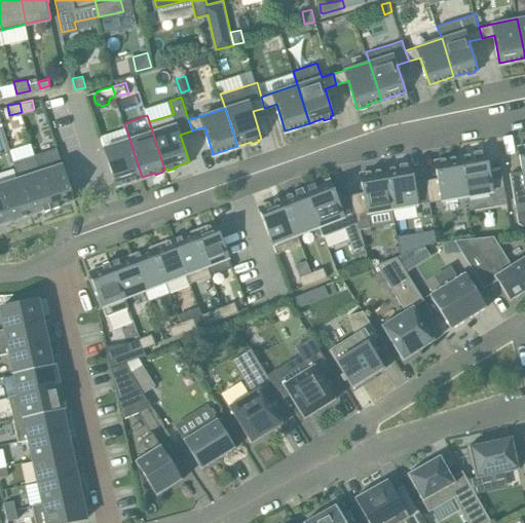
[(125,126),(101,135),(105,146),(117,185),(141,177),(142,177),(129,139),(125,126)]
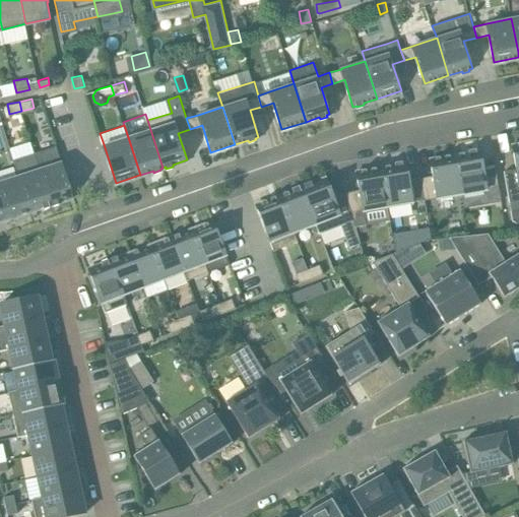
[(518,141),(513,143),(517,167),(505,170),(510,200),(518,198),(518,141)]
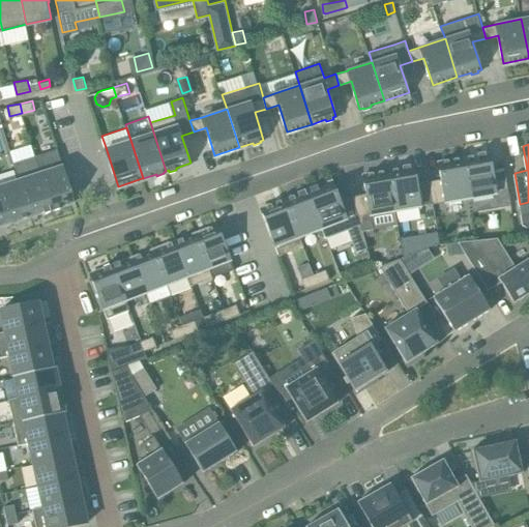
[(75,200),(58,149),(35,156),(40,172),(52,207),(54,207),(54,209),(61,207),(60,205),(75,200)]
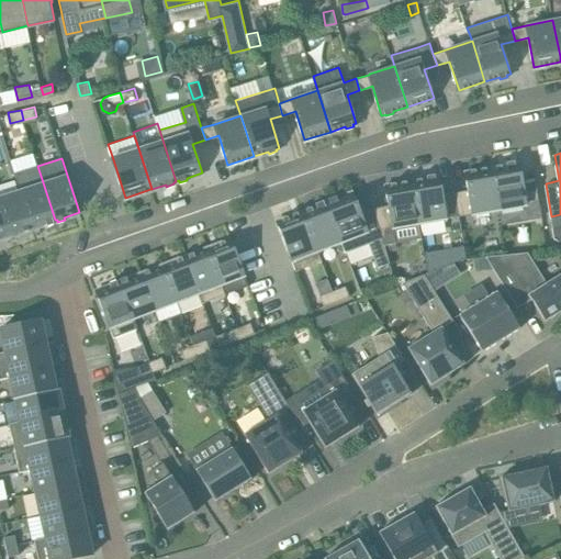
[(507,163),(492,165),(500,208),(526,203),(539,201),(537,189),(535,176),(522,178),(519,160),(515,161),(515,159),(506,160),(507,163)]
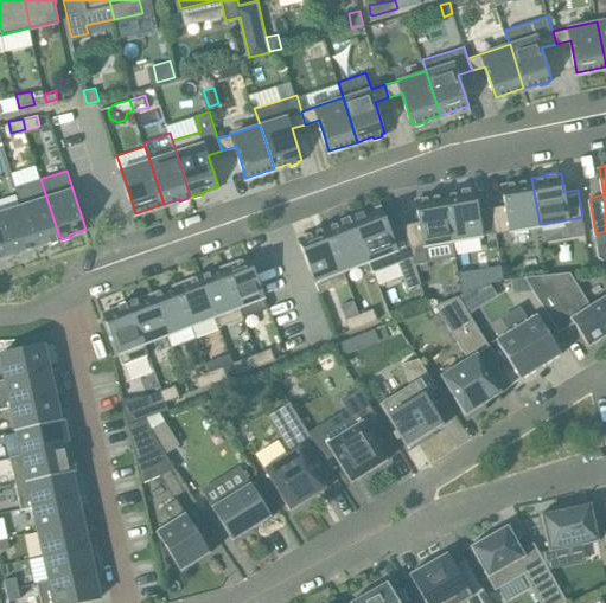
[(505,203),(491,205),(493,218),(496,231),(510,229),(540,224),(531,178),(503,184),(505,203)]
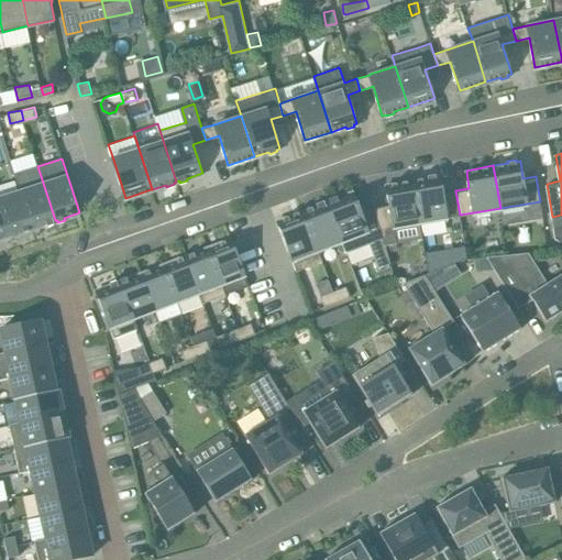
[(33,228),(47,223),(47,226),(55,222),(54,221),(55,220),(53,211),(43,183),(37,166),(15,173),(21,190),(25,202),(29,216),(31,222),(33,228)]
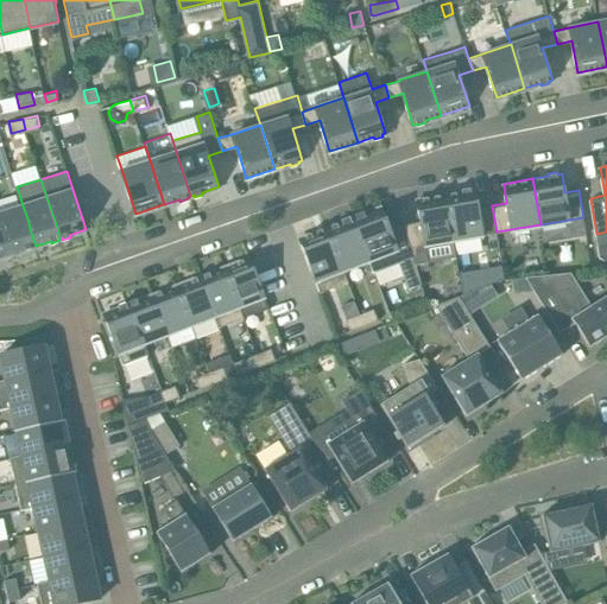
[(462,191),(446,194),(454,239),(482,234),(497,231),(494,218),(492,205),(479,208),(475,189),(470,189),(470,186),(462,189),(462,191)]
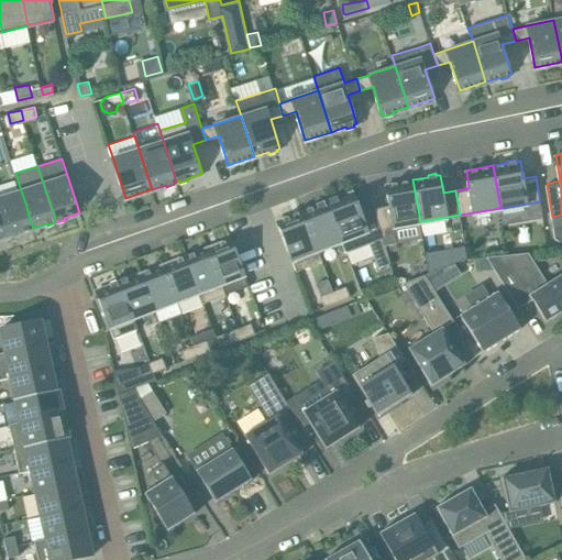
[(389,204),(375,207),(383,237),(385,244),(398,241),(395,226),(420,221),(412,179),(386,184),(389,204)]
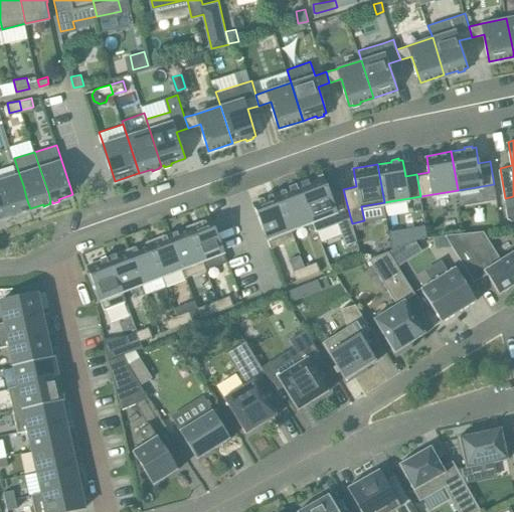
[(30,208),(19,174),(0,179),(0,185),(9,215),(30,208)]
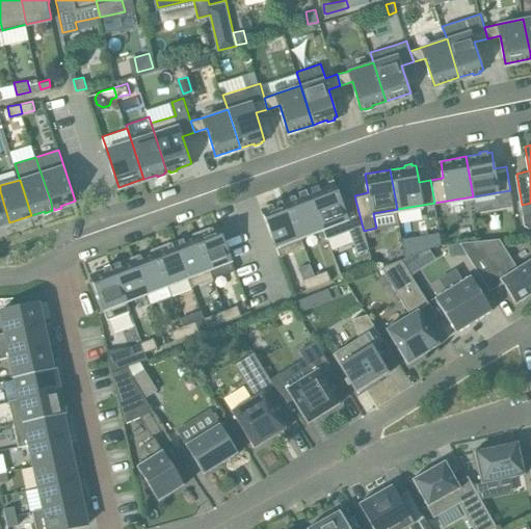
[(312,188),(310,189),(327,237),(352,228),(362,223),(354,195),(341,199),(334,180),(319,185),(318,184),(311,186),(312,188)]
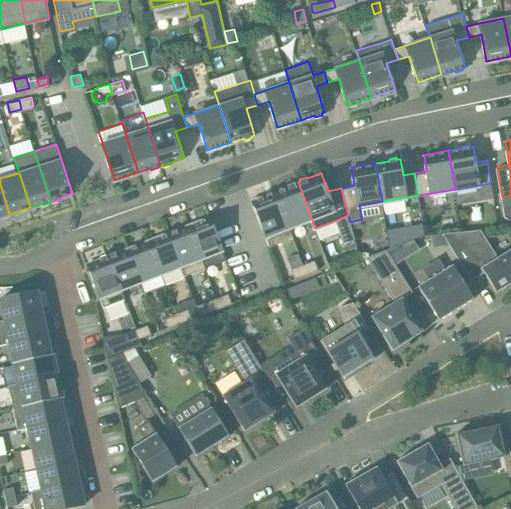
[(288,185),(276,190),(293,236),(294,236),(290,227),(311,219),(315,228),(298,182),(295,183),(295,181),(288,184),(288,185)]
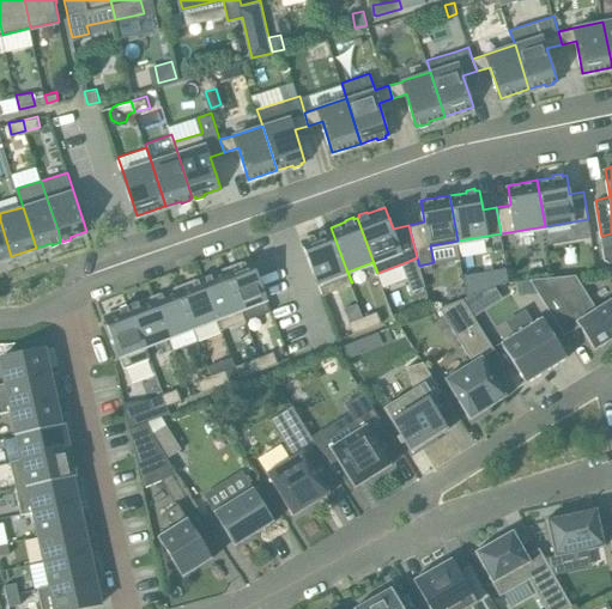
[(0,259),(11,256),(0,220),(0,259)]
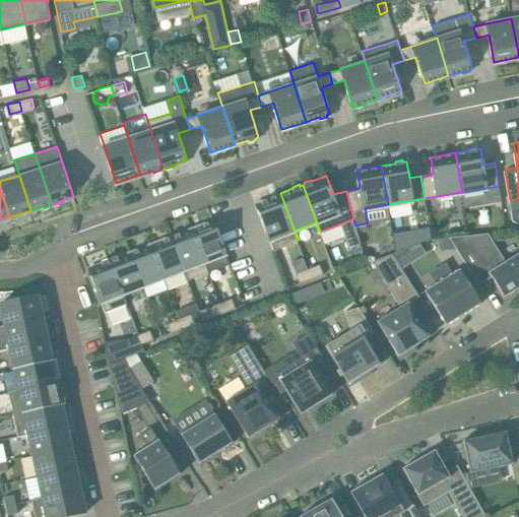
[(298,240),(280,193),(256,202),(274,249),(298,240)]
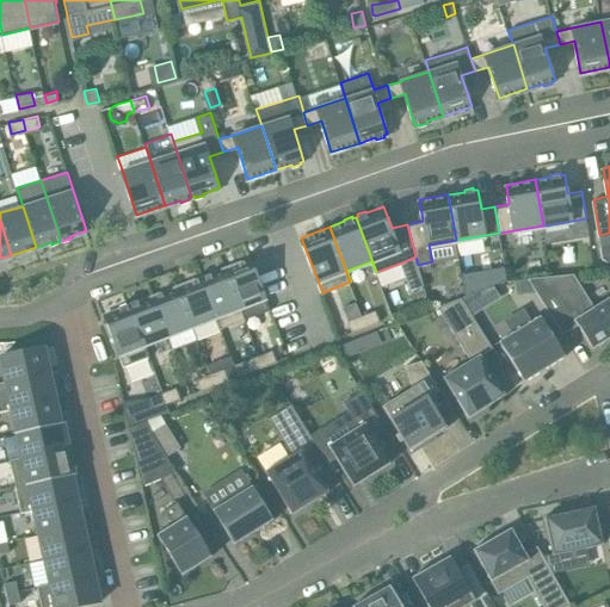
[(226,267),(245,319),(271,308),(251,256),(226,267)]
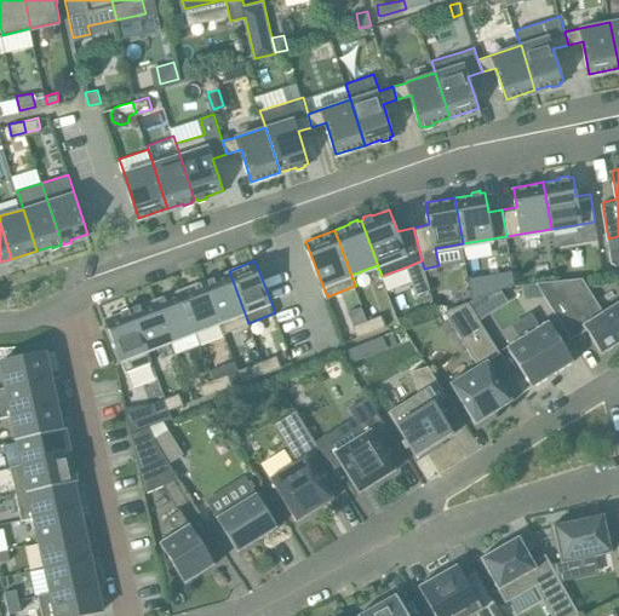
[(248,323),(229,271),(205,280),(224,332),(248,323)]
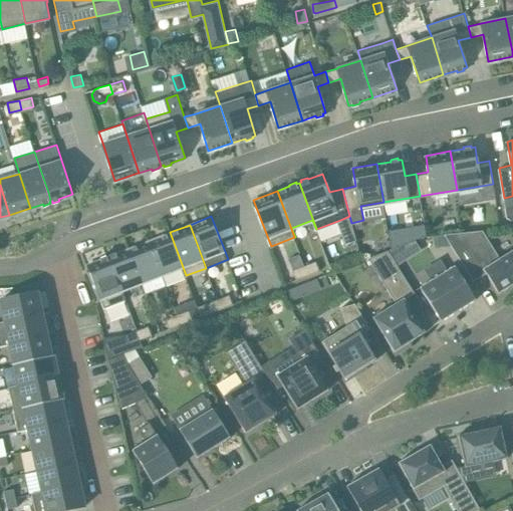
[(452,245),(472,276),(484,268),(499,292),(512,283),(512,248),(500,257),(483,229),(445,233),(452,245)]
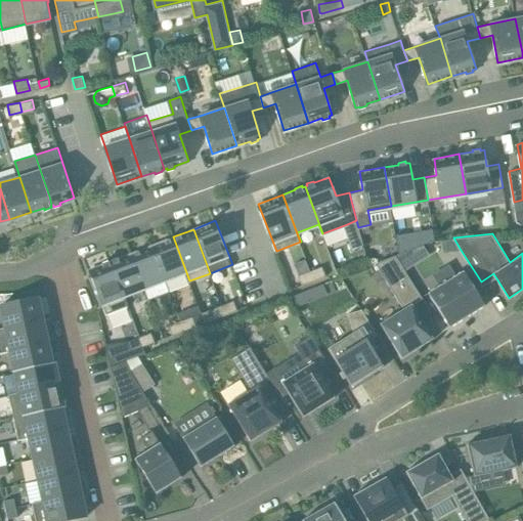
[(173,236),(153,245),(166,279),(185,272),(188,281),(189,280),(173,236)]
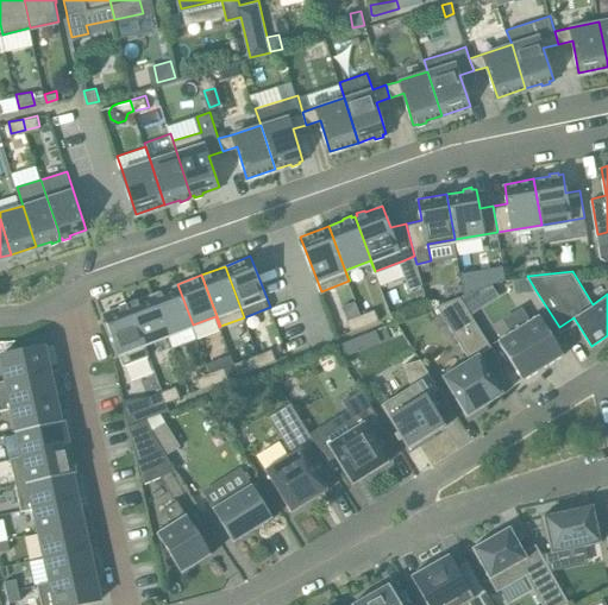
[(527,276),(515,277),(516,291),(536,290),(527,276)]
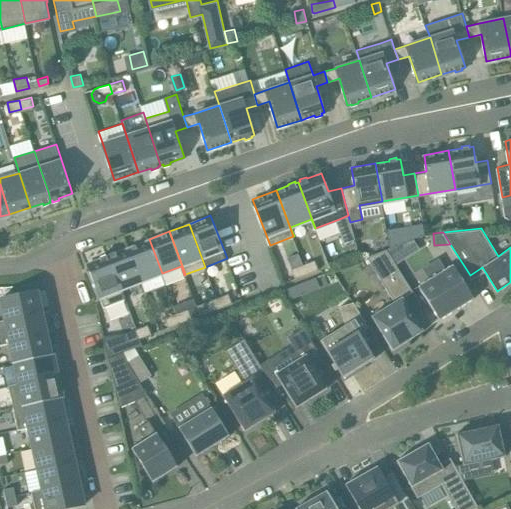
[(129,247),(141,281),(162,273),(149,239),(129,247)]
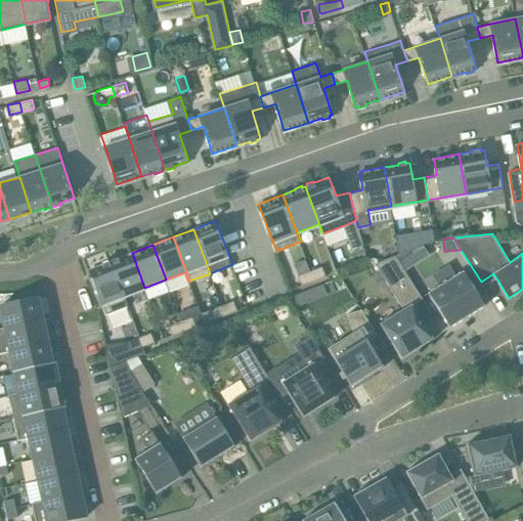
[(132,253),(119,258),(118,256),(112,259),(113,260),(111,261),(124,295),(144,288),(132,253)]
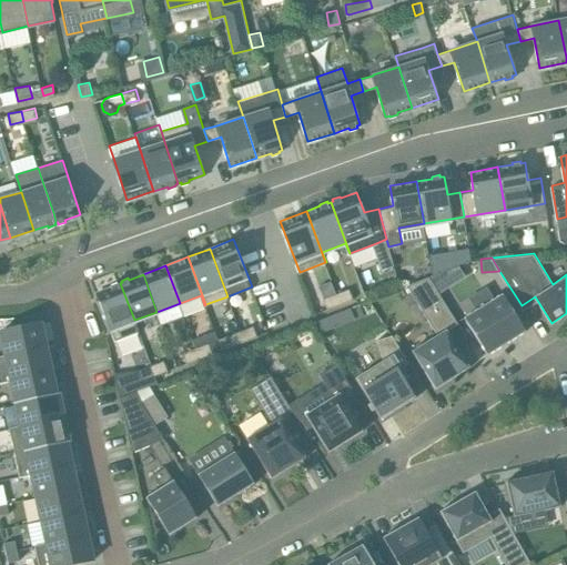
[(457,321),(428,275),(407,284),(407,285),(418,281),(427,296),(418,303),(438,333),(412,350),(436,387),(471,365),(446,328),(457,321)]
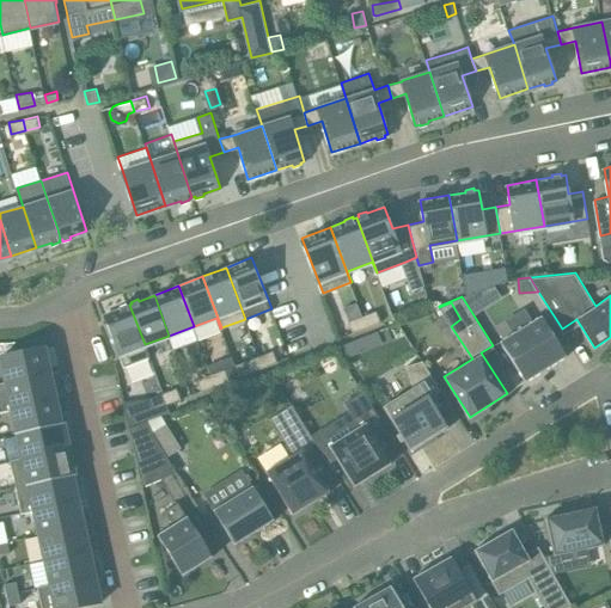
[(145,344),(129,305),(128,305),(127,304),(120,306),(121,308),(104,314),(124,366),(150,356),(145,344)]
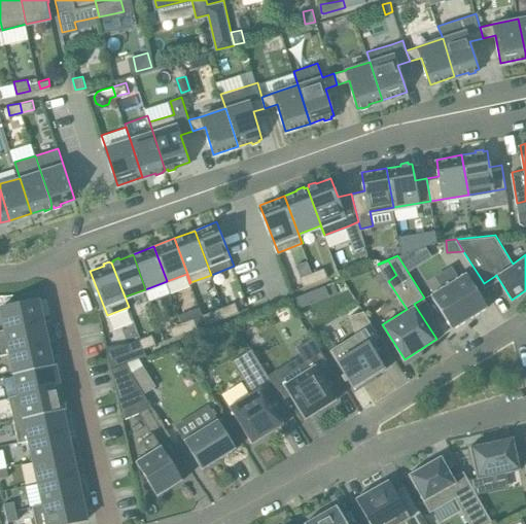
[(324,266),(313,271),(316,281),(328,276),(324,266)]
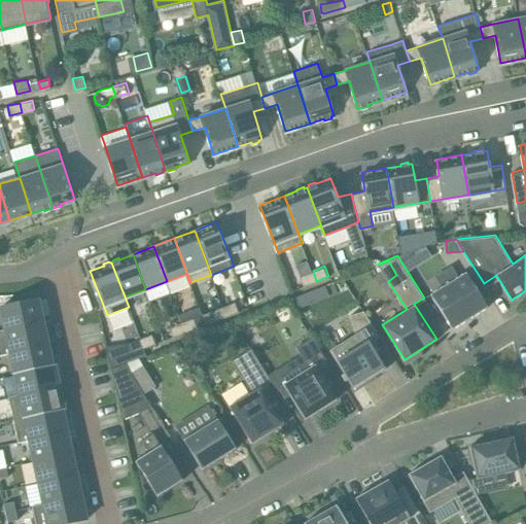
[(313,271),(301,275),(305,285),(316,281),(313,271)]
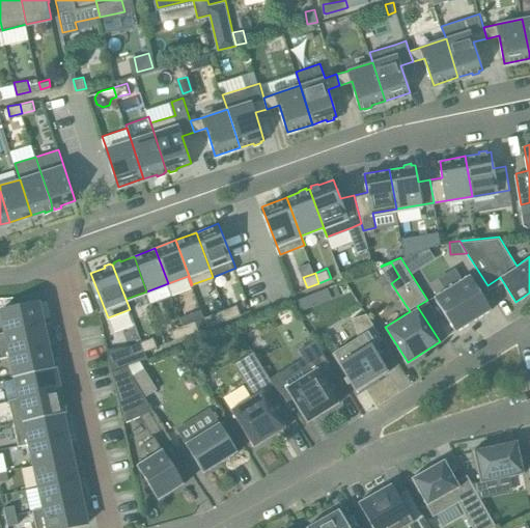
[(492,308),(470,273),(435,295),(456,330),(492,308)]
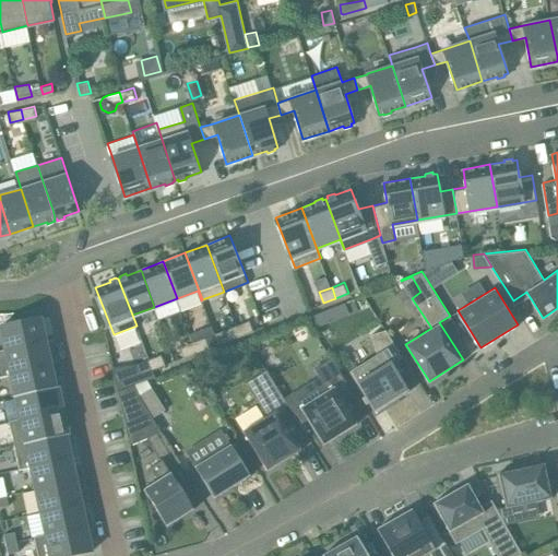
[(322,310),(307,317),(313,327),(327,321),(322,310)]
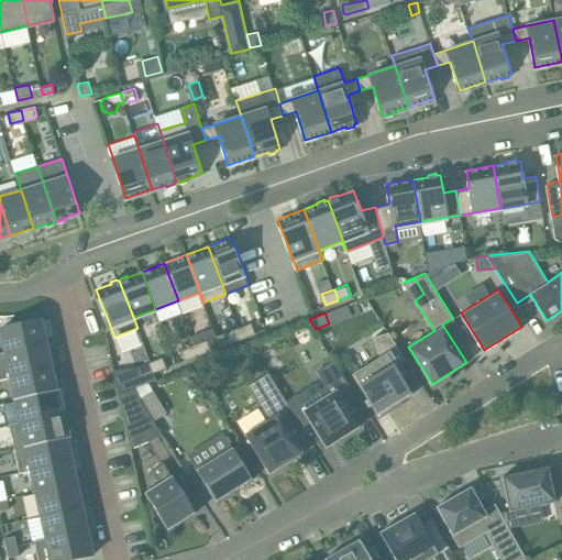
[(42,318),(0,327),(0,331),(4,352),(47,342),(42,318)]
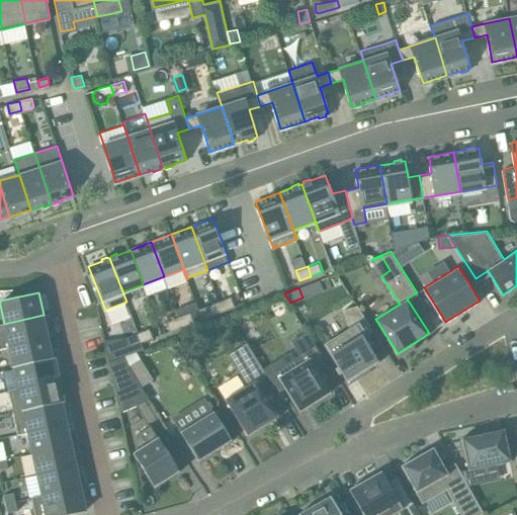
[(231,296),(220,301),(224,310),(235,306),(231,296)]
